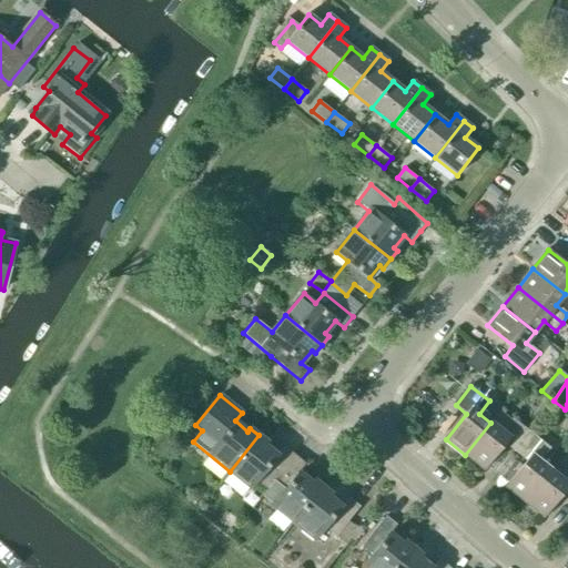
[(515,453),(530,434),(511,418),(501,432),(490,423),(465,455),(485,469),(505,444),(515,453)]
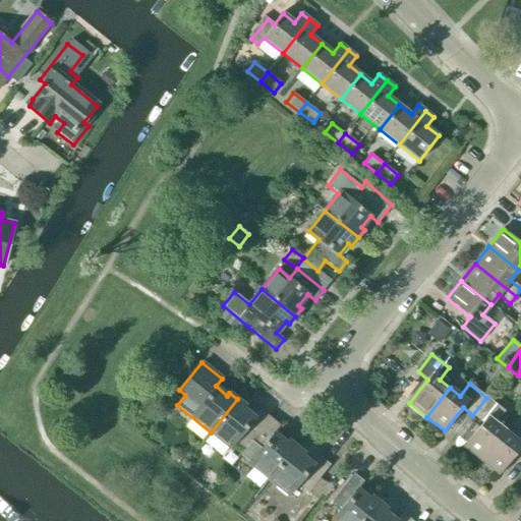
[(481,461),(505,431),(495,423),(504,411),(486,398),(472,415),(482,423),(464,447),(481,461)]
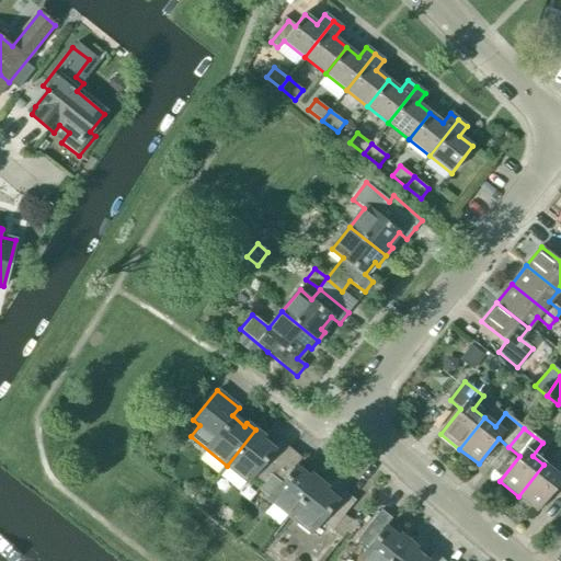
[(267,479),(292,450),(281,442),(274,449),(262,439),(264,436),(255,430),(227,466),(249,483),(258,471),(266,479),(267,479)]
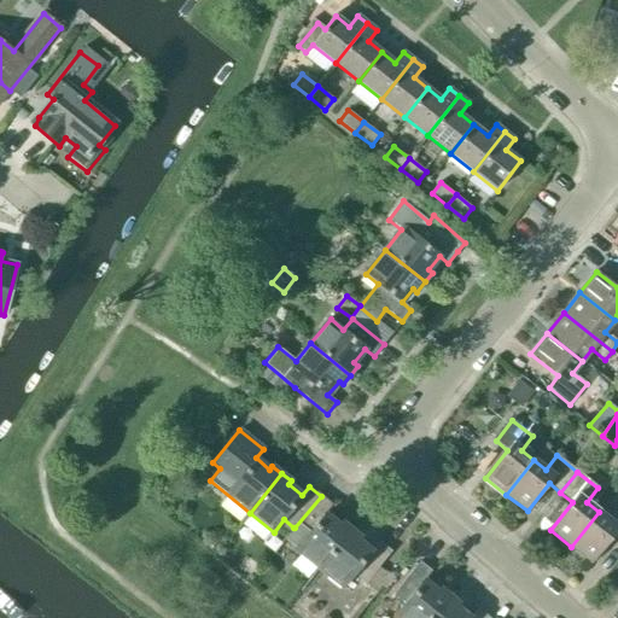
[(319,569),(351,529),(342,522),(339,525),(325,514),(332,505),(321,496),(295,528),(293,528),(285,538),(297,548),(296,549),(319,569)]
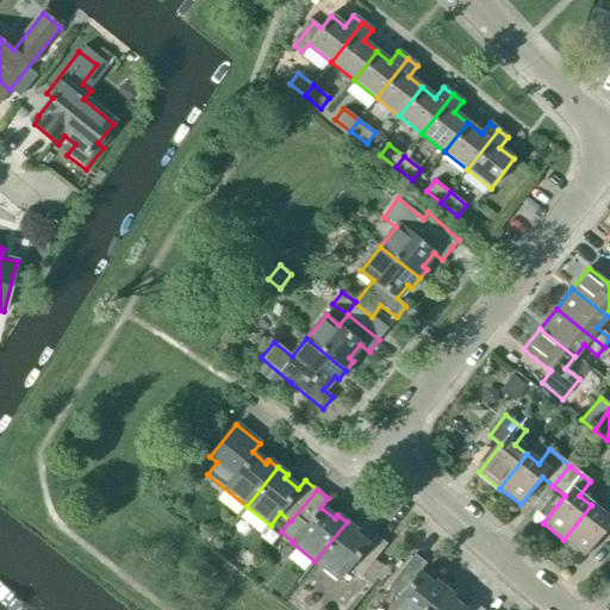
[(591,505),(564,540),(584,555),(607,528),(609,530),(609,504),(603,514),(591,505)]
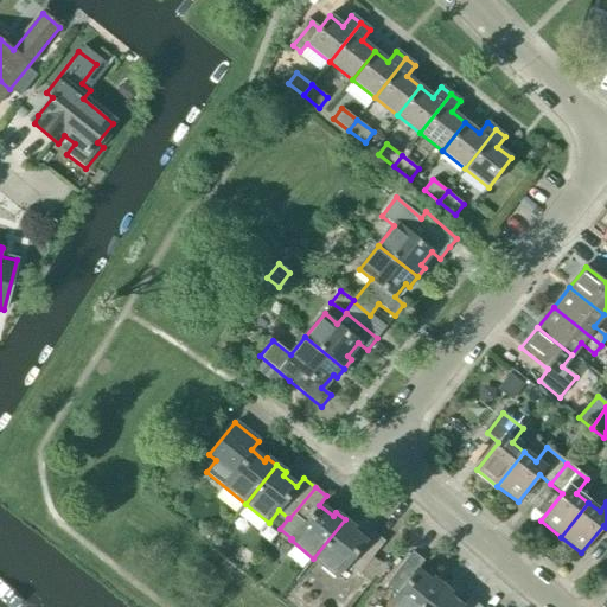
[(345,519),(313,558),(338,577),(347,566),(358,574),(384,542),(372,532),(365,542),(352,530),(355,526),(345,519)]
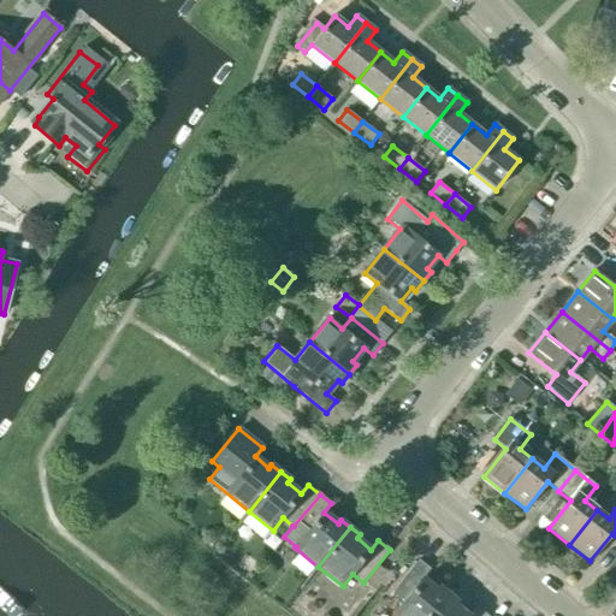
[(395,615),(430,615),(449,593),(439,586),(437,590),(422,579),(430,569),(419,561),(392,593),(403,602),(394,615),(395,615)]
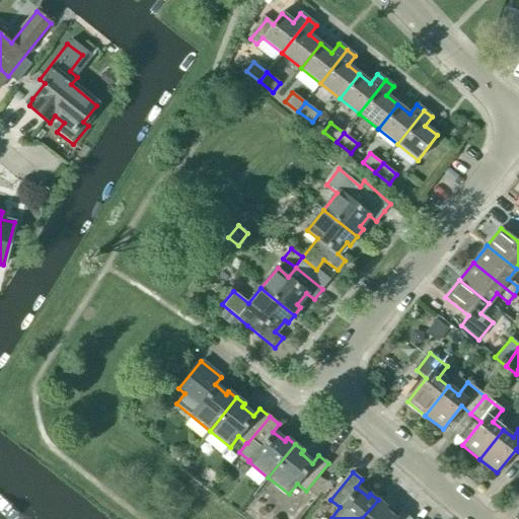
[(411,518),(401,511),(395,518),(383,510),(386,507),(378,500),(362,518),(411,518)]
